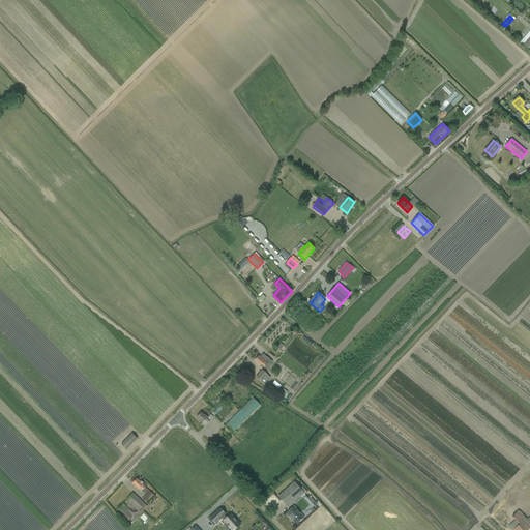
[(259,356),(254,361),(258,364),(260,366),(260,365),(261,364),(264,367),(264,366),(266,369),(272,361),(267,357),(264,361),(262,359),(259,356)]
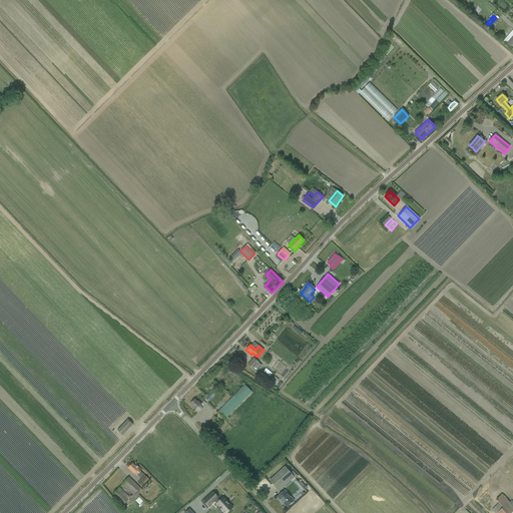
[(247,365),(255,372),(262,365),(253,359),(247,365)]
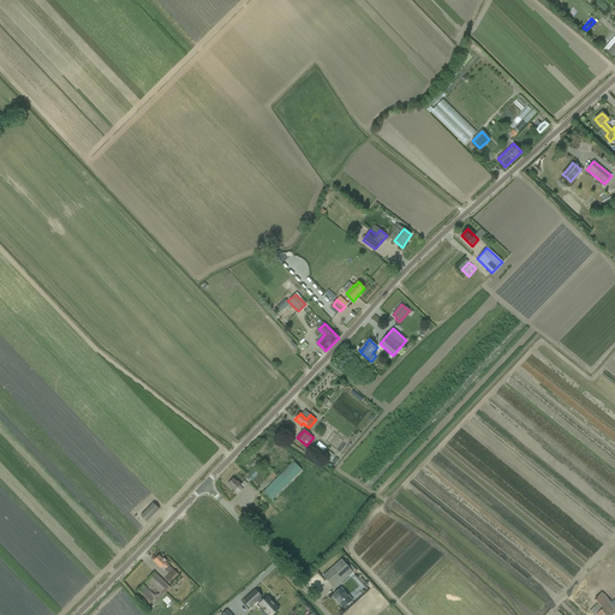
[(333,453),(327,459),(332,463),(338,458),(333,453)]
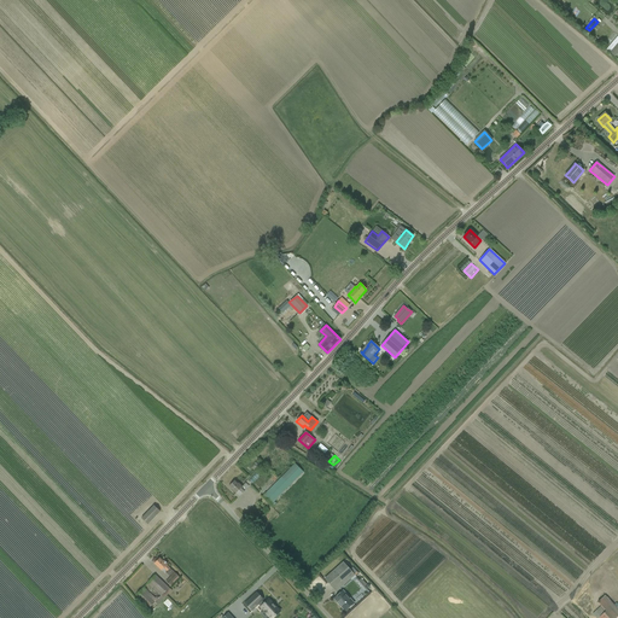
[(273,507),(275,503),(274,502),(303,472),(295,464),(262,497),(273,507)]
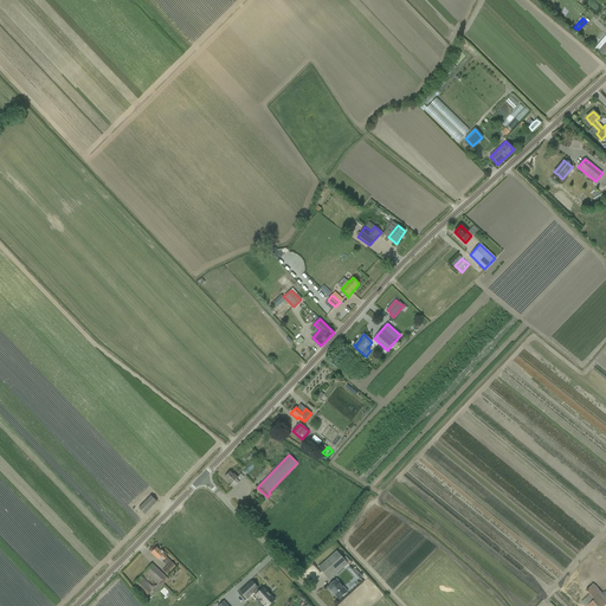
[(247,471),(251,476),(253,475),(256,477),(253,479),(255,481),(264,475),(257,464),(247,471)]
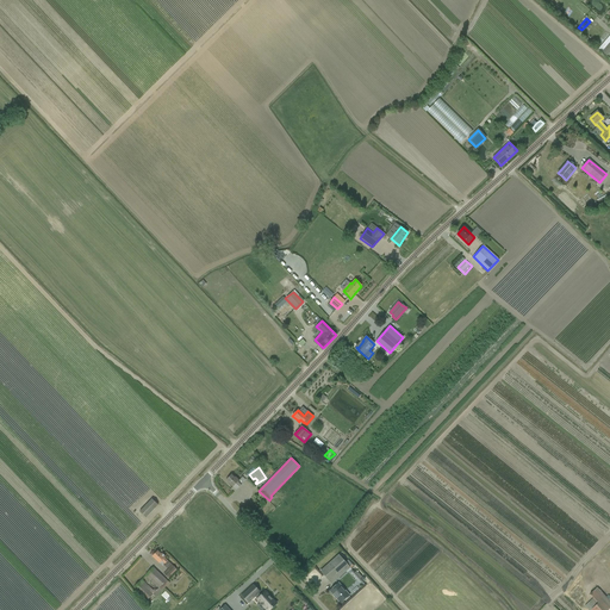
[(235,478),(231,474),(225,480),(232,487),(236,484),(240,487),(242,484),(235,477),(235,478)]
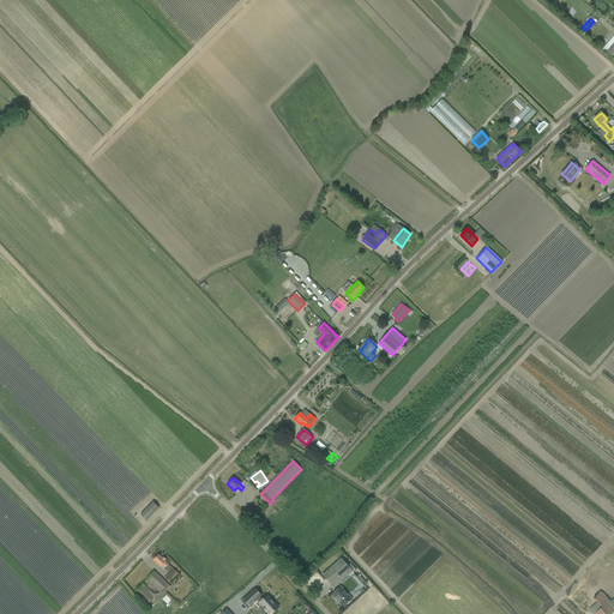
[(140,516),(142,517),(146,522),(158,509),(152,503),(140,516)]
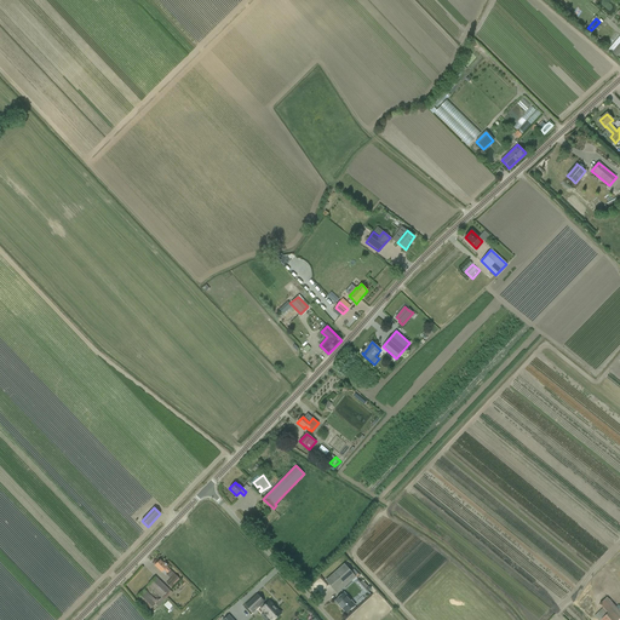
[(170,577),(174,573),(167,567),(168,566),(165,562),(164,563),(160,560),(155,566),(159,570),(162,573),(165,569),(168,573),(167,574),(170,577)]
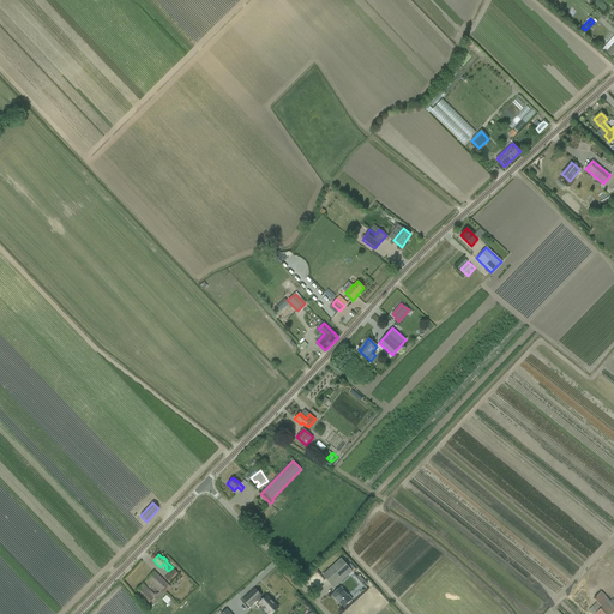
[(333,588),(338,584),(353,572),(341,559),(323,575),(333,588)]
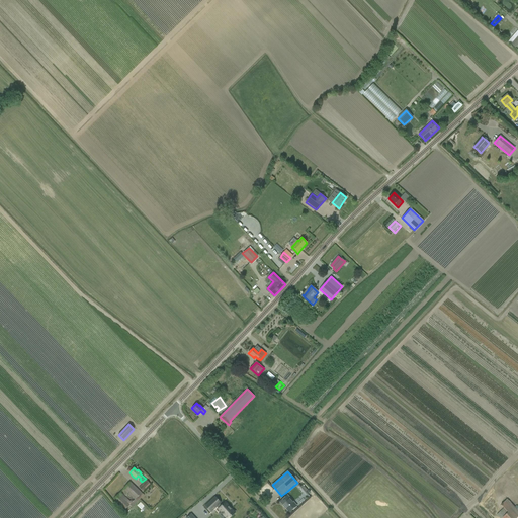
[(143,492),(150,484),(146,480),(139,488),(143,492)]
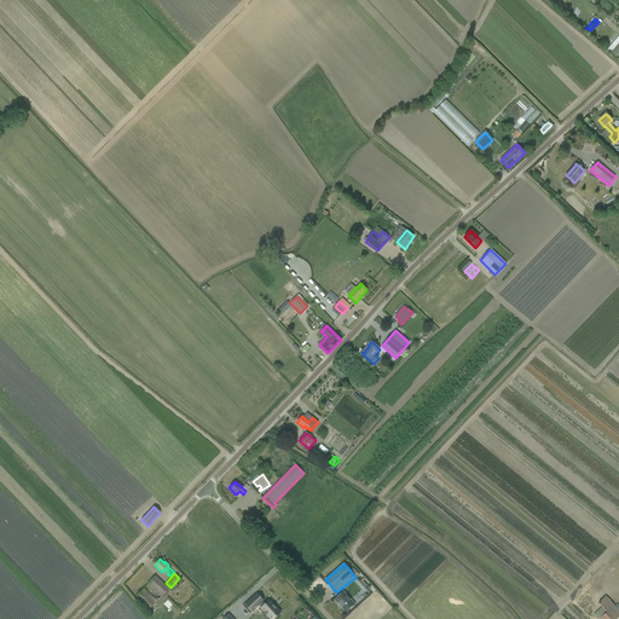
[(172,591),(160,580),(156,576),(137,596),(140,601),(152,612),(172,591)]
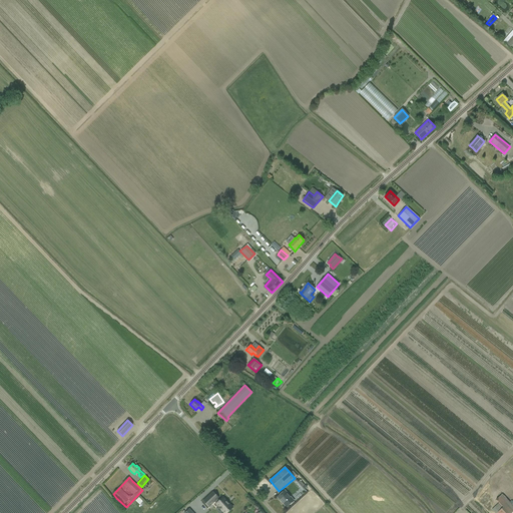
[(297,480),(295,482),(303,491),(302,491),(305,493),(307,491),(305,489),(306,488),(307,487),(306,485),(305,486),(300,480),(299,482),(298,480),(297,480)]
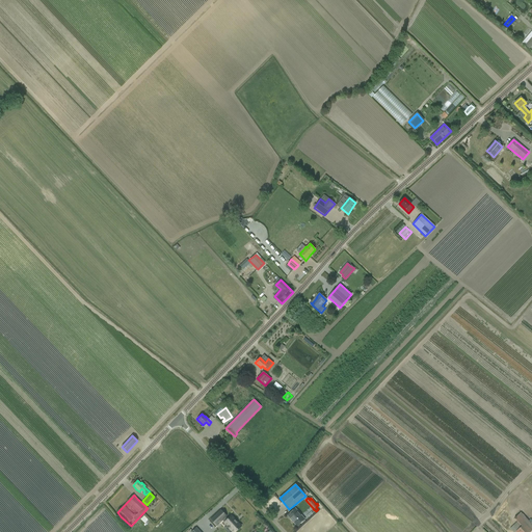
[(240,523),(248,514),(238,503),(230,511),(240,523)]
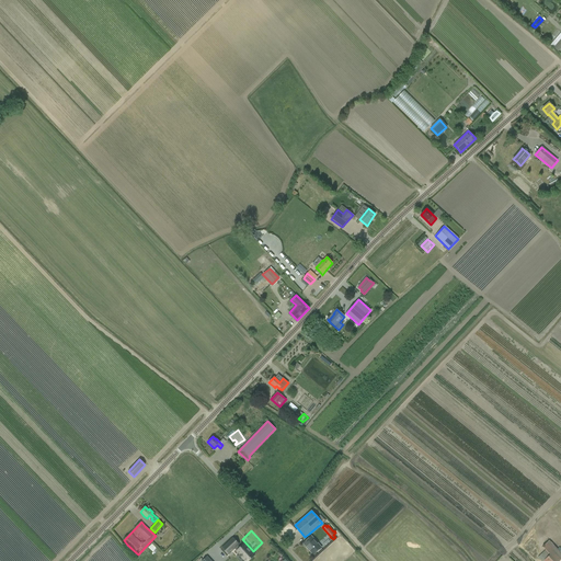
[(313,556),(317,551),(321,548),(311,536),(308,539),(305,542),(310,549),(309,550),(313,556)]
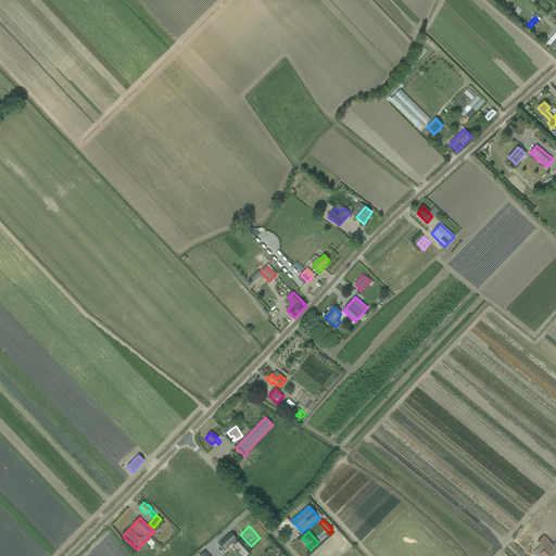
[(232,532),(222,543),(227,548),(238,539),(232,532)]
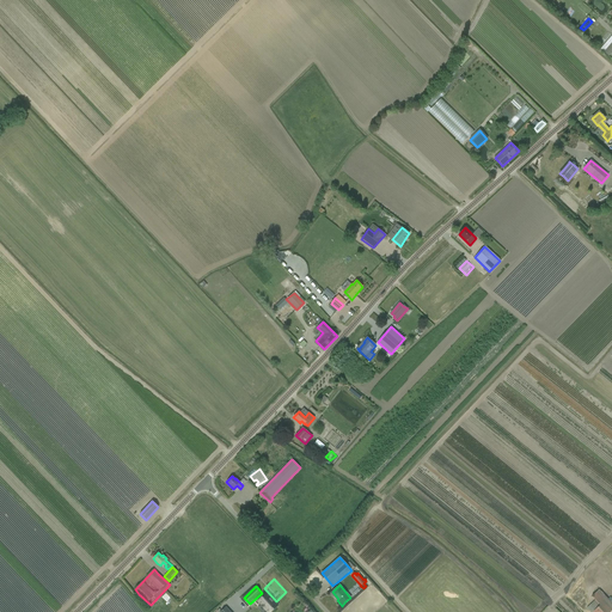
[(594,600),(586,607),(589,611),(609,611),(611,610),(611,604),(610,601),(599,589),(592,597),(594,600)]
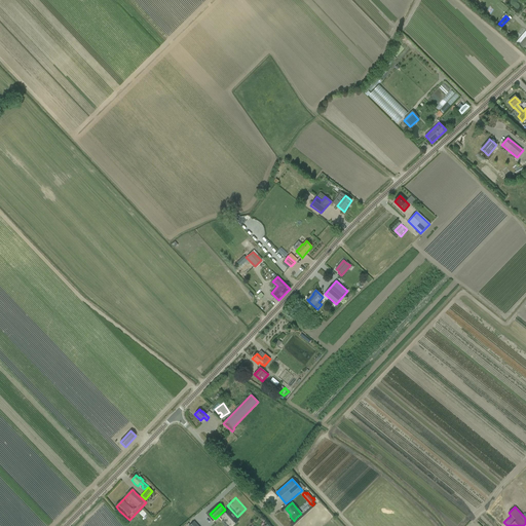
[(230,510),(223,517),(226,520),(229,524),(230,524),(231,525),(233,525),(239,521),(230,510)]
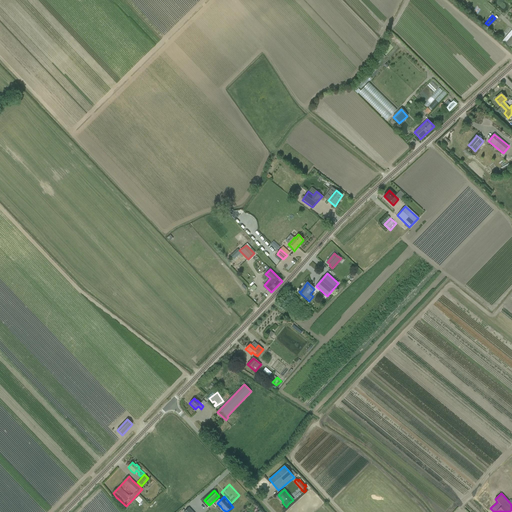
[(145,508),(142,511),(143,511),(147,511),(151,508),(140,497),(137,501),(145,508)]
